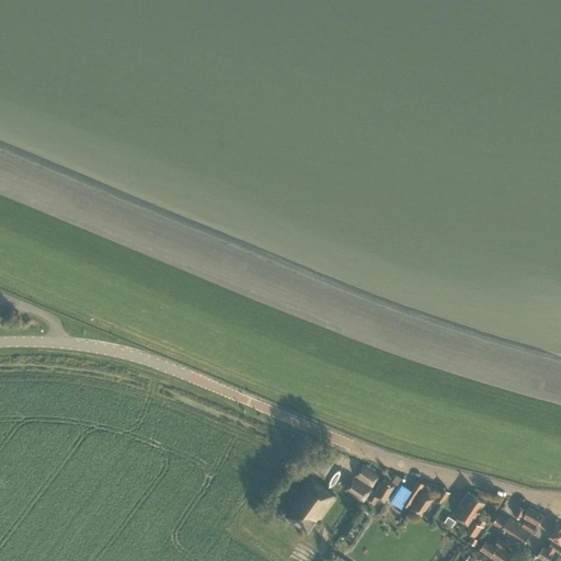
[(381,476),(364,464),(355,477),(373,488),(381,476)]
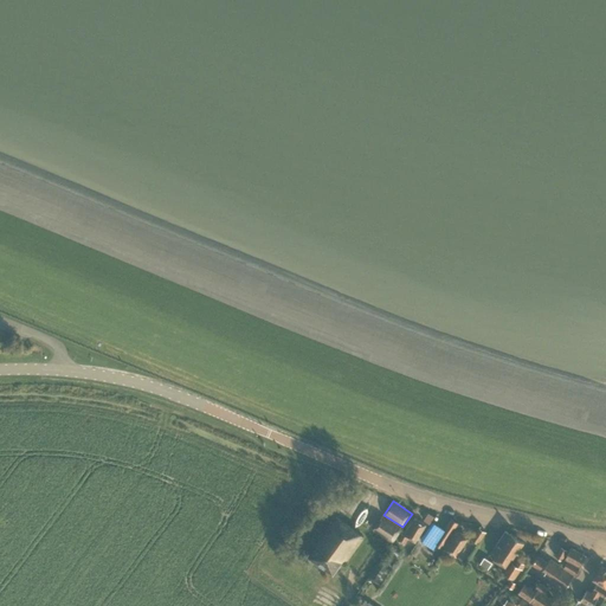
[(424,520),(430,523),(434,516),(429,513),(424,520)]
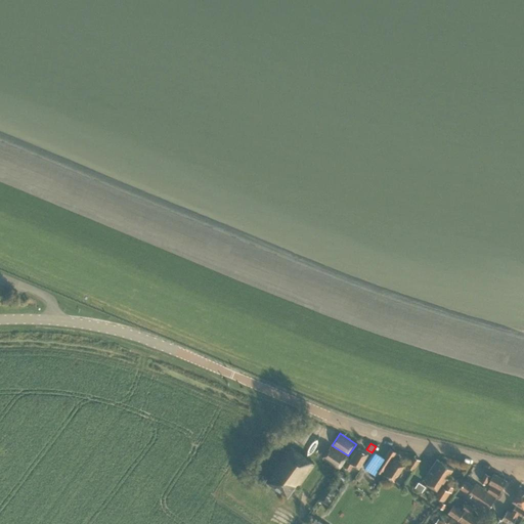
[(331,445),(322,459),(339,470),(347,457),(331,445)]
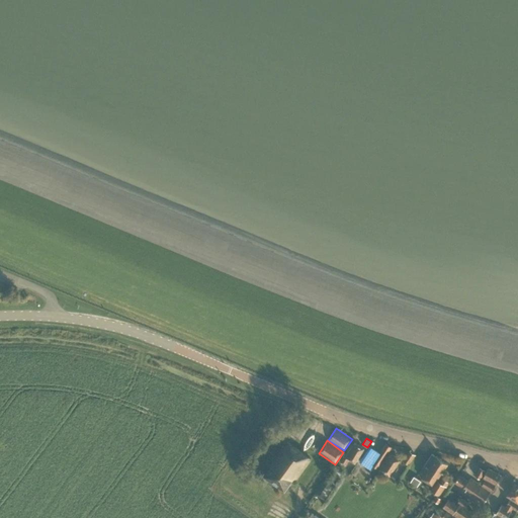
[(287,441),(270,465),(272,466),(266,475),(264,478),(285,492),(292,481),(295,483),(311,458),(287,441)]
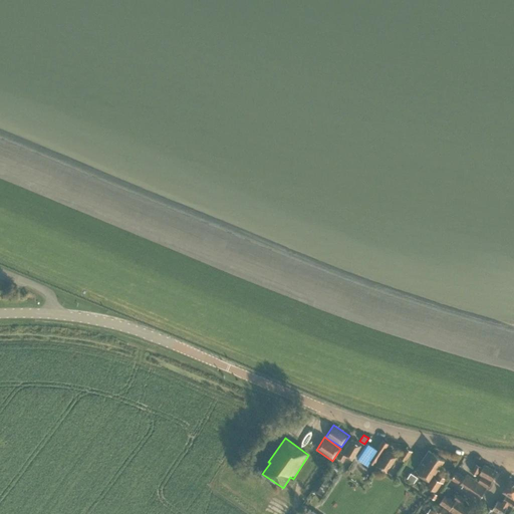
[(361,445),(351,439),(343,453),(341,453),(337,459),(342,462),(346,456),(352,460),(361,445)]
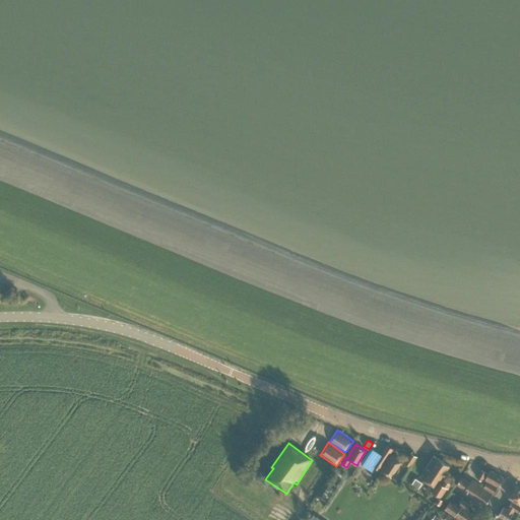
[(374,467),(379,470),(393,449),(388,445),(382,455),(372,448),(361,463),(372,470),(374,467)]
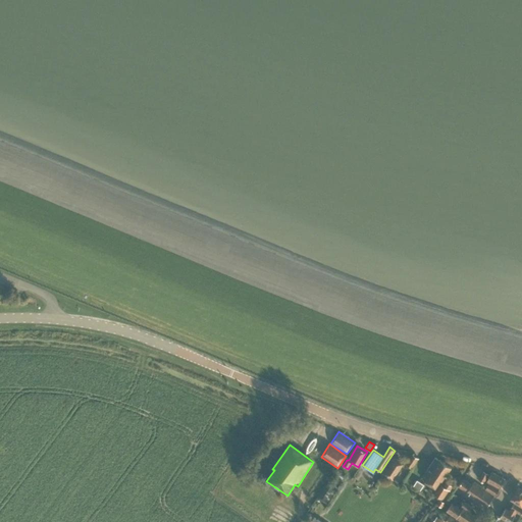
[(419,458),(413,454),(407,464),(412,468),(419,458)]
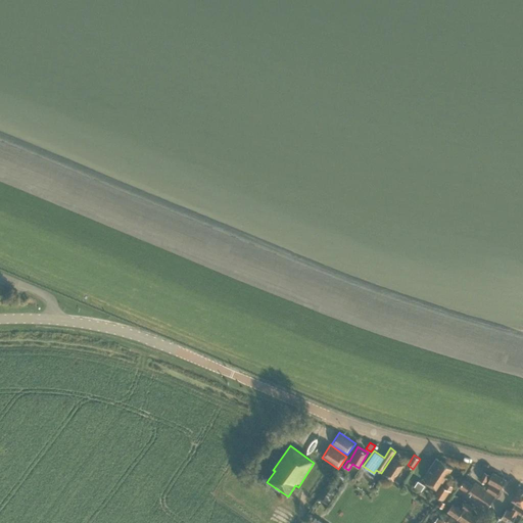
[(405,464),(393,457),(383,473),(394,480),(405,464)]
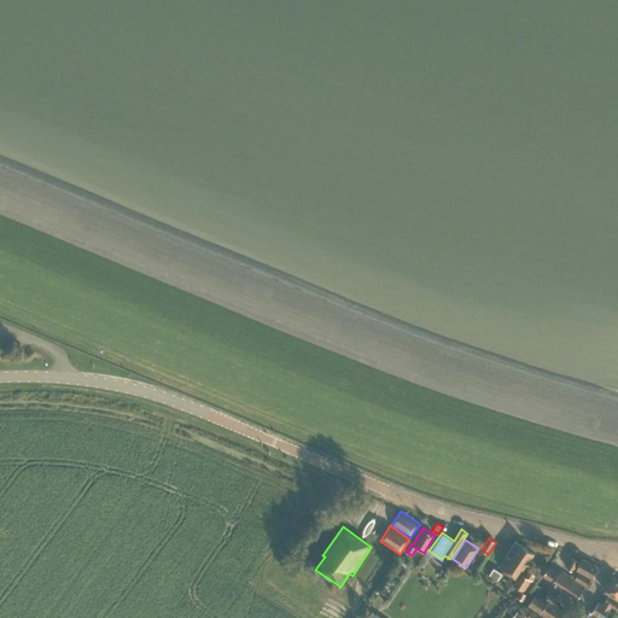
[(516,541),(506,555),(525,569),(525,567),(535,554),(522,544),(516,541)]
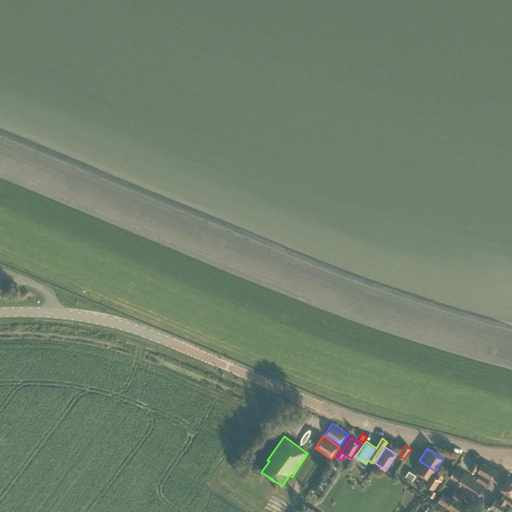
[(428,480),(435,471),(419,460),(414,467),(419,470),(417,473),(428,480)]
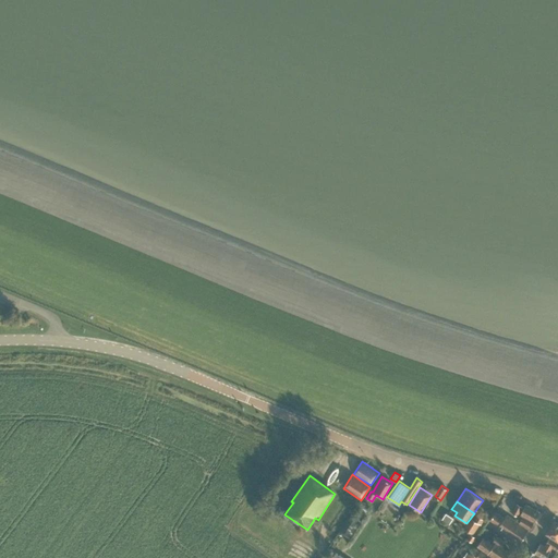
[(512,513),(518,516),(523,506),(518,504),(512,513)]
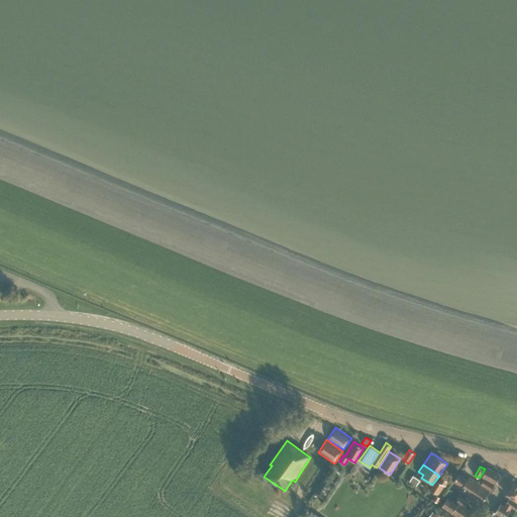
[(484,478),(481,485),(490,491),(490,490),(491,491),(500,475),(488,468),(483,477),(484,478)]
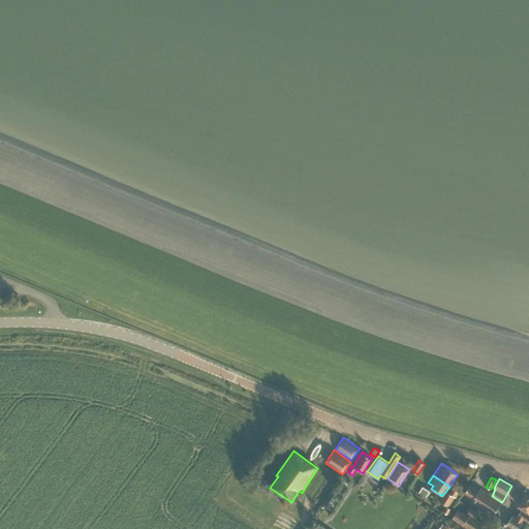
[(270,488),(272,485),(267,481),(263,487),(268,490),(270,488)]
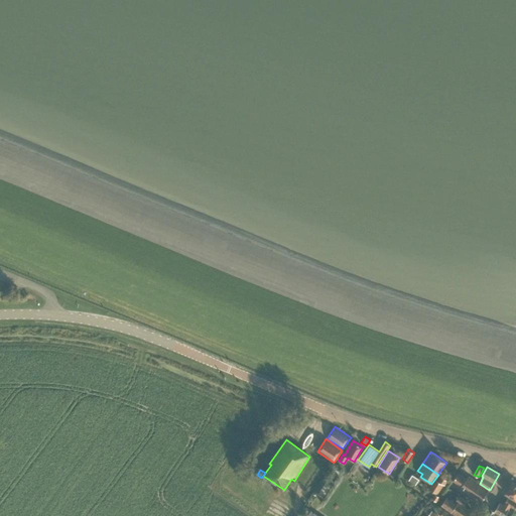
[(489,490),(480,484),(469,476),(467,479),(459,473),(454,480),(462,486),(462,487),(482,501),(489,490)]
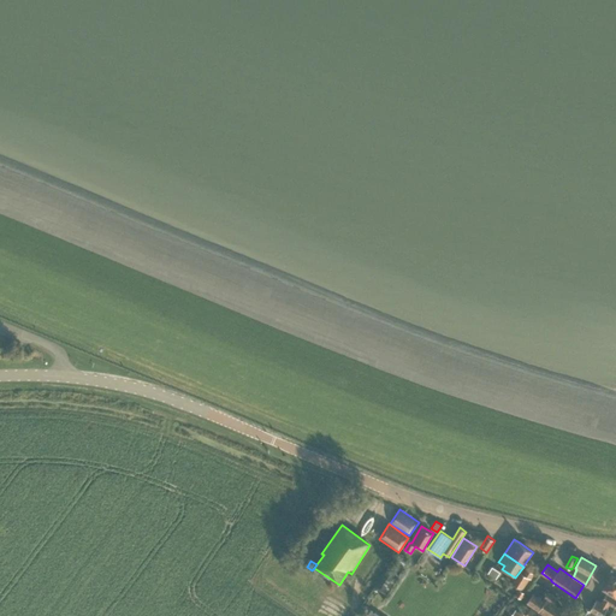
[(523,566),(523,567),(515,578),(513,581),(522,588),(534,573),(523,566)]
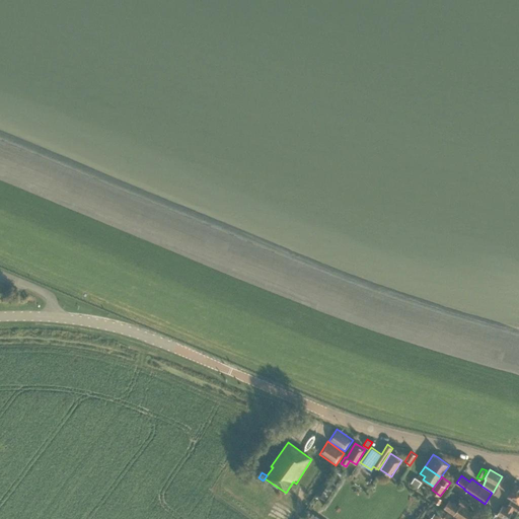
[(422,482),(415,477),(412,483),(418,488),(422,482)]
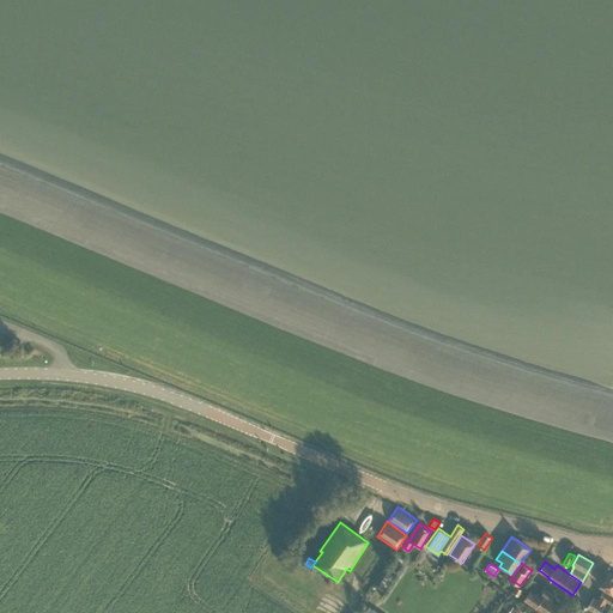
[(612,594),(612,574),(610,572),(600,587),(612,594)]
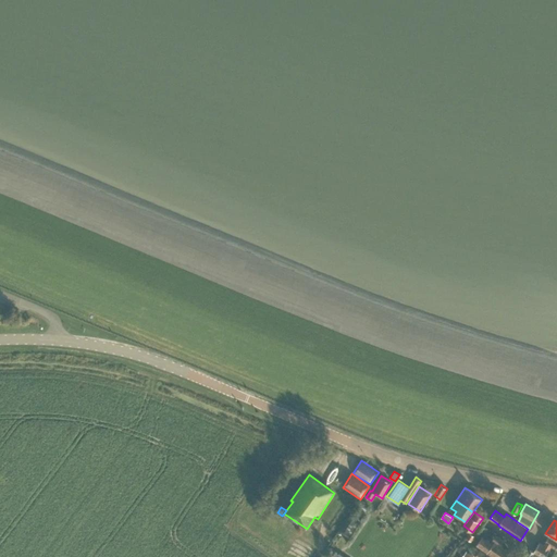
[(486,554),(492,556),(508,556),(511,553),(502,546),(505,541),(495,535),(492,540),(495,542),(493,544),(482,536),(477,545),(487,553),(486,554)]
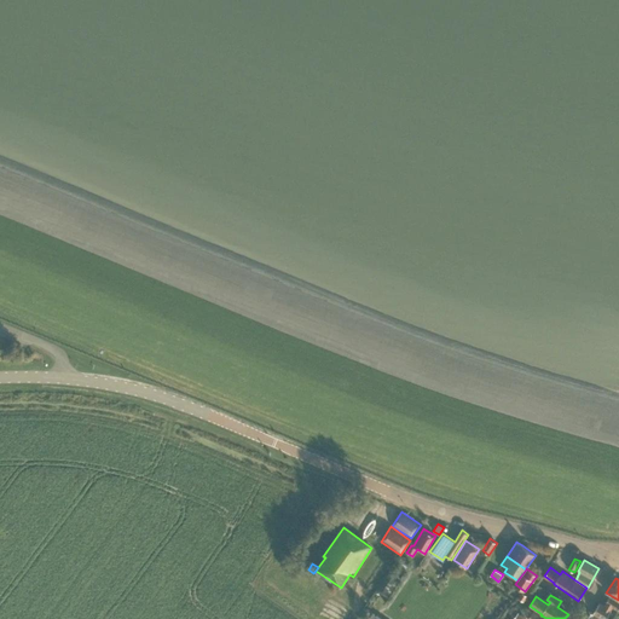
[(600,603),(594,613),(602,618),(605,618),(613,607),(618,611),(618,607),(618,602),(609,597),(603,606),(600,603)]
